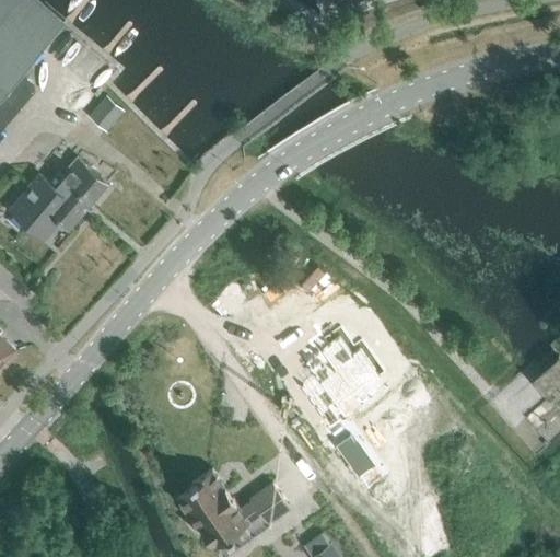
[(0,0),(0,127),(31,91),(30,82),(27,80),(22,76),(66,23),(36,0),(0,0)]
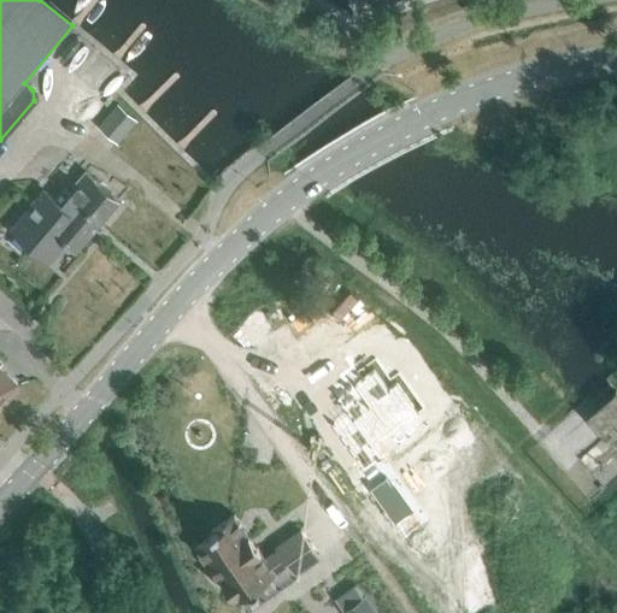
[(115,134),(130,116),(118,105),(103,123),(115,134)]
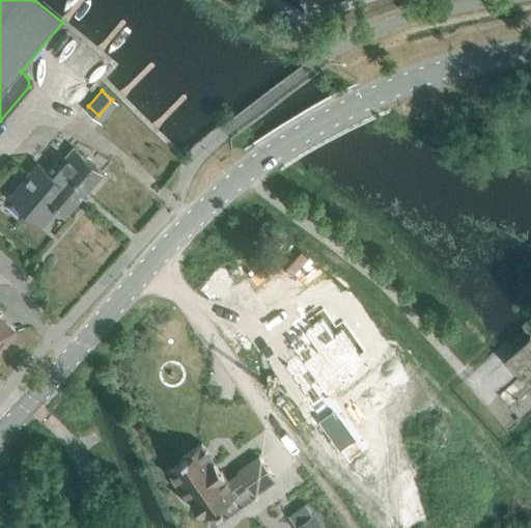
[(103,174),(74,150),(62,163),(71,170),(67,175),(55,165),(87,193),(103,174)]
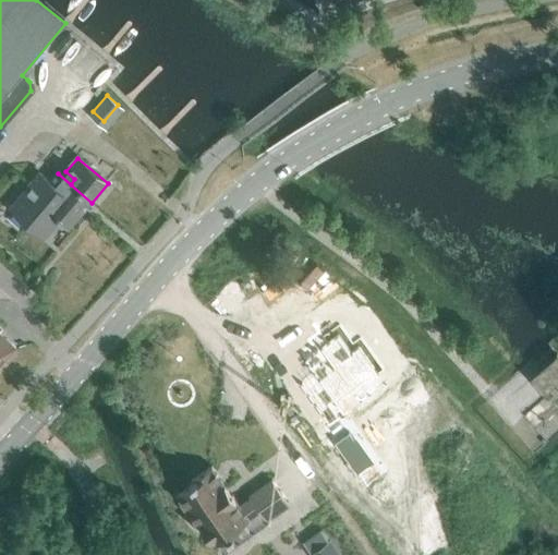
[(70,229),(92,203),(58,173),(49,183),(40,176),(10,210),(45,239),(60,221),(70,229)]
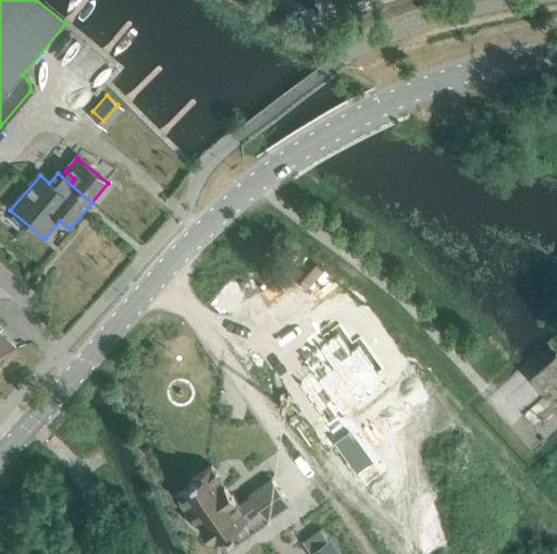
[(0,366),(15,349),(0,334),(0,332),(2,331),(0,329),(0,366)]
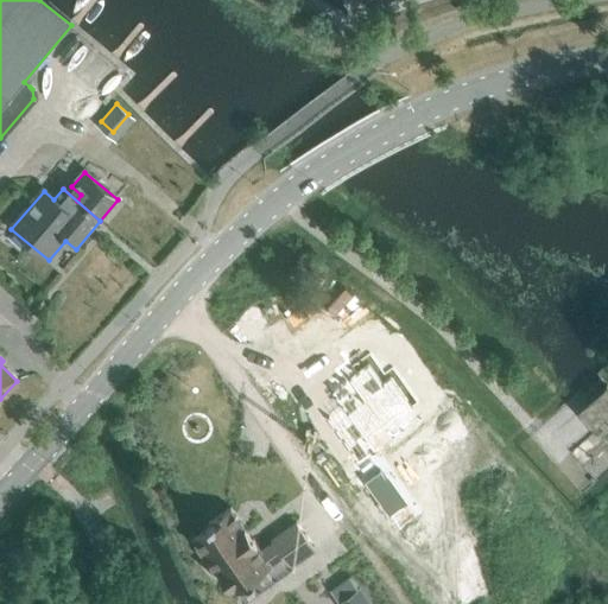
[(412,411),(392,382),(384,387),(373,373),(369,368),(333,394),(343,409),(327,420),(359,465),(377,452),(369,443),(412,411)]
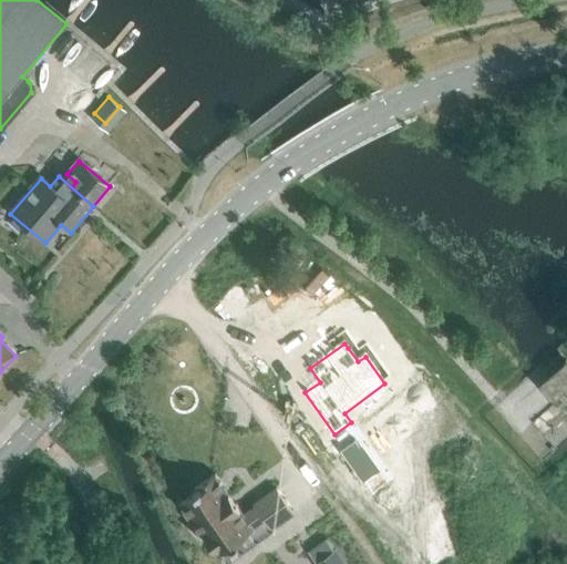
[(553,402),(566,389),(566,362),(538,387),(553,402)]
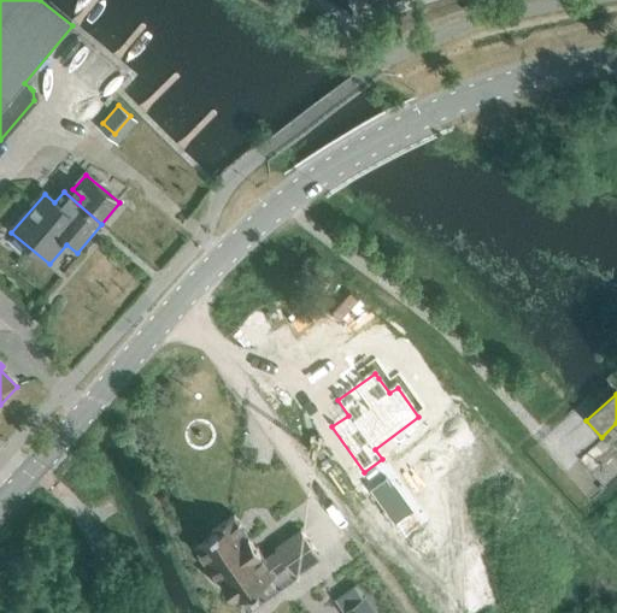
[(297,577),(321,560),(301,532),(276,550),(277,553),(265,561),(234,517),(212,532),(215,536),(195,550),(207,567),(210,566),(236,603),(253,591),(256,594),(260,590),(259,588),(271,578),(281,591),(282,590),(282,589),(295,579),(297,581),(298,579),(297,577)]
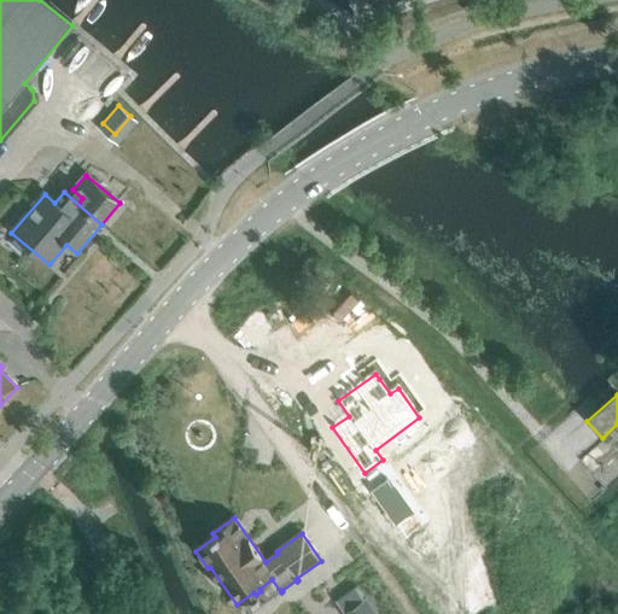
[(366,600),(347,613),(368,613),(373,610),(366,600)]
